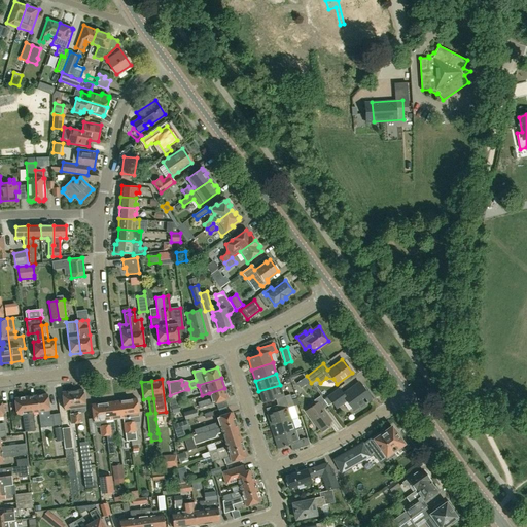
[(365,392),(359,382),(343,394),(339,389),(328,396),(336,408),(347,400),(353,409),(358,405),(360,407),(372,399),(372,396),(367,390),(365,392)]
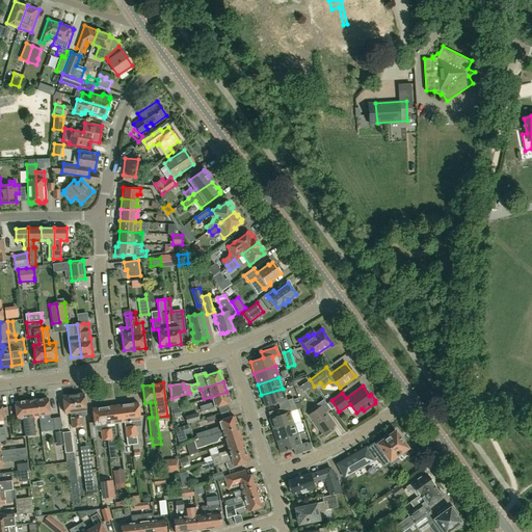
[(280,408),(294,403),(292,398),(286,400),(283,389),(261,395),(265,407),(277,403),(280,408)]
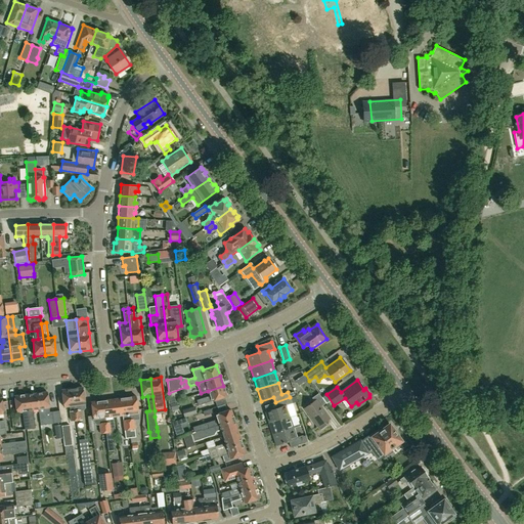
[(197,400),(198,405),(226,397),(223,386),(208,391),(210,396),(197,400)]
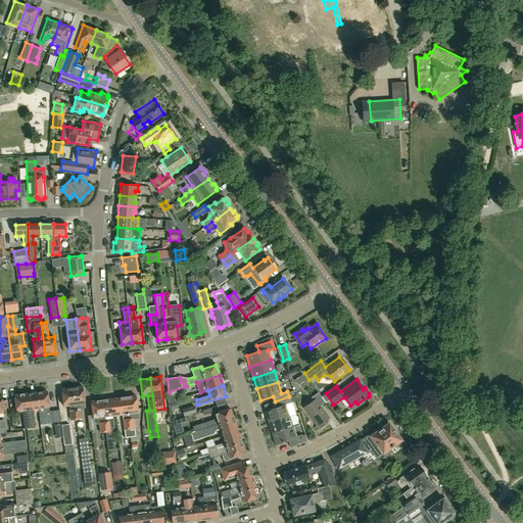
[(81,420),(80,411),(81,411),(82,410),(83,410),(84,409),(85,408),(85,407),(83,387),(72,388),(76,420),(81,420)]
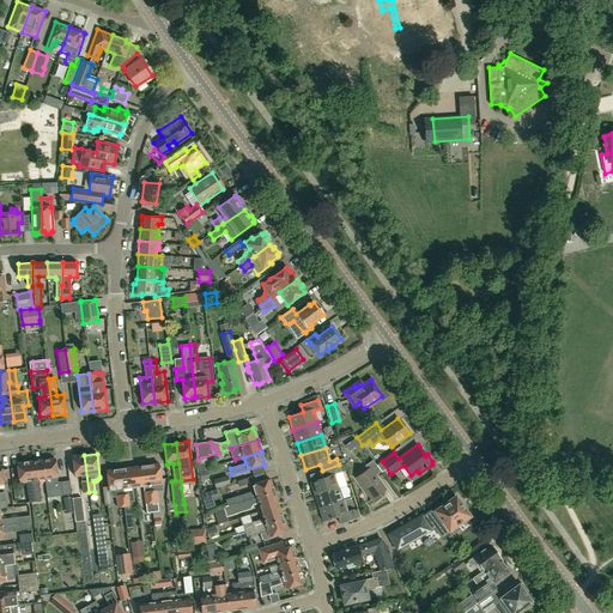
[(83,493),(89,492),(84,455),(72,457),(74,477),(80,475),(83,493)]
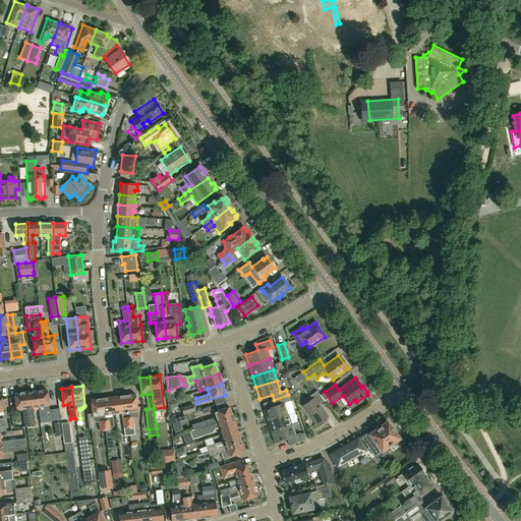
[(36,392),(38,407),(40,422),(54,421),(60,420),(58,409),(52,409),(52,410),(49,410),(47,390),(36,392)]
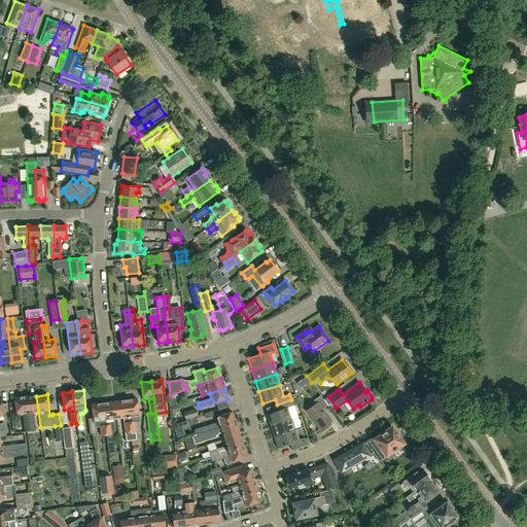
[(322,432),(328,428),(325,424),(330,421),(322,410),(327,406),(320,395),(313,400),(316,403),(306,411),(319,429),(322,432)]
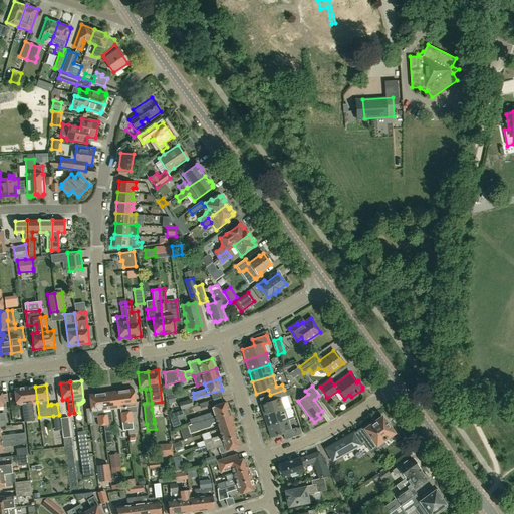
[(32,403),(37,402),(35,387),(24,388),(29,421),(34,420),(32,403)]
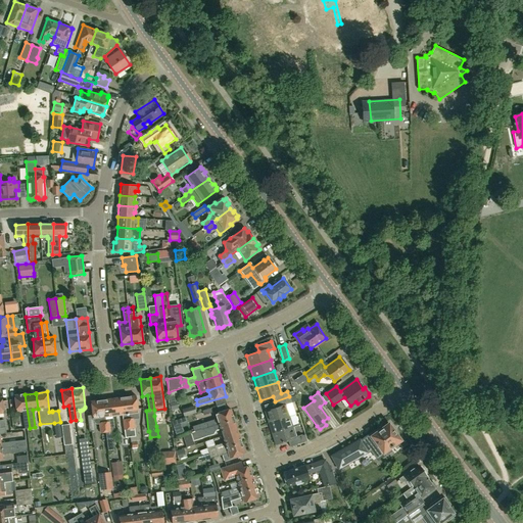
[(25,429),(30,428),(25,394),(14,395),(16,412),(22,411),(25,429)]
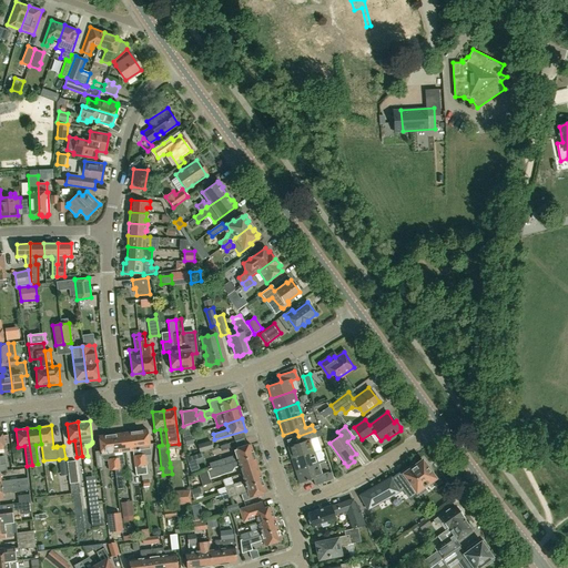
[(291,459),(313,452),(310,439),(316,437),(322,436),(320,429),(318,429),(315,430),(314,432),(314,430),(298,436),(300,442),(286,446),(291,459)]
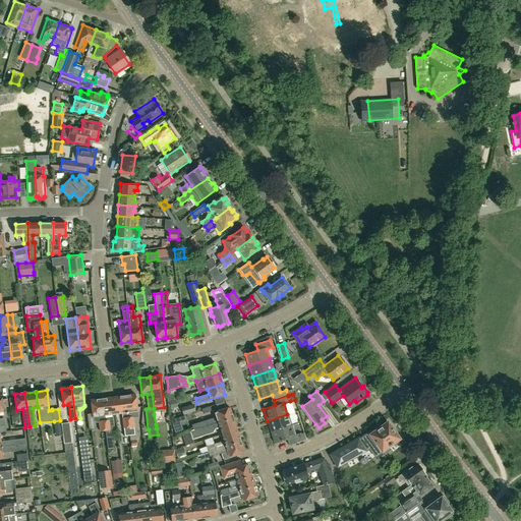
[(124,396),(129,436),(134,435),(131,412),(137,411),(135,395),(124,396)]
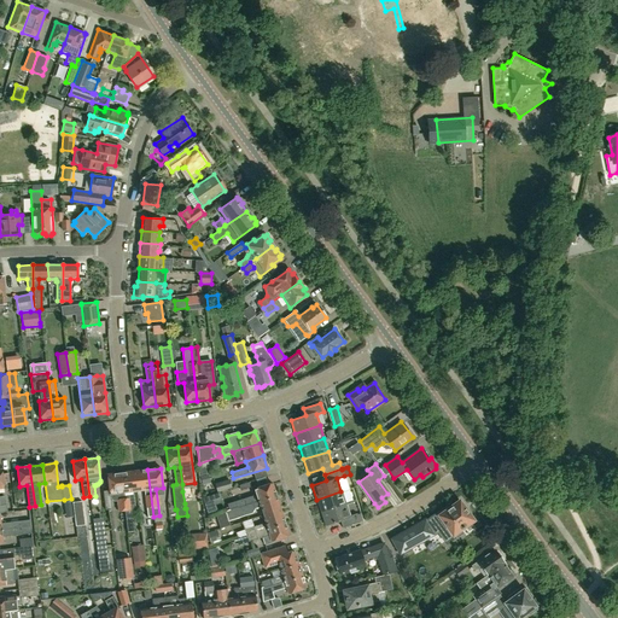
[(147,517),(153,517),(147,470),(133,472),(136,491),(144,490),(147,517)]
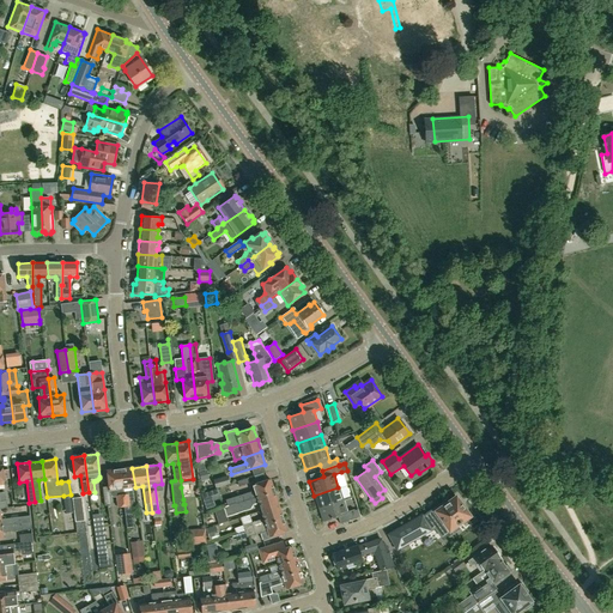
[(133,487),(135,487),(132,468),(119,469),(123,507),(126,529),(133,528),(131,505),(132,505),(134,499),(133,487)]
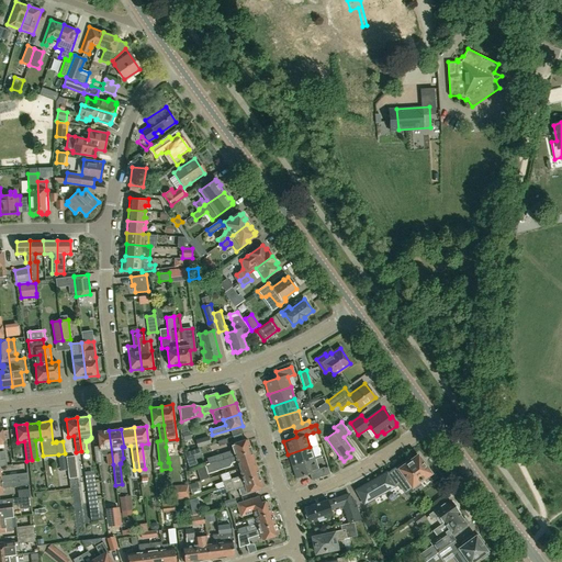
[(100,450),(100,452),(101,453),(102,454),(102,456),(104,456),(107,456),(108,464),(113,464),(109,430),(98,431),(100,450)]
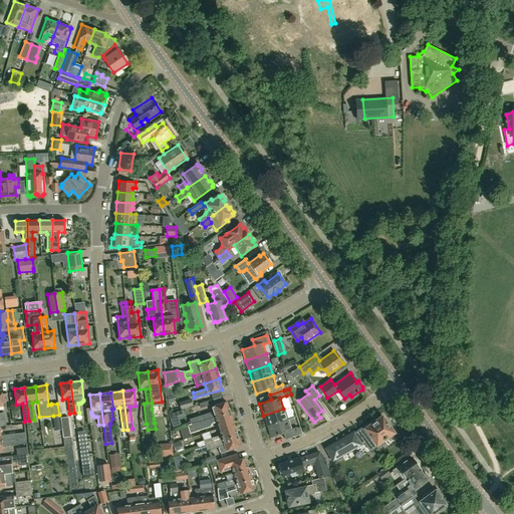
[(193,406),(191,399),(179,403),(181,410),(193,406)]
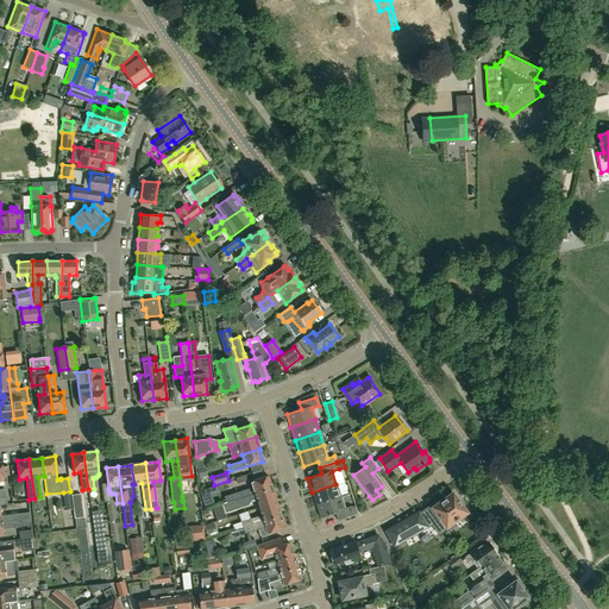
[(226,503),(271,488),(268,476),(251,482),(252,488),(232,495),(224,497),(226,503)]
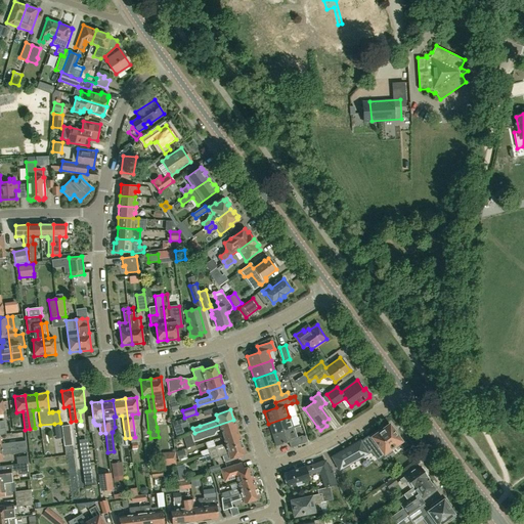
[(271,434),(293,428),(289,417),(268,424),(271,434)]
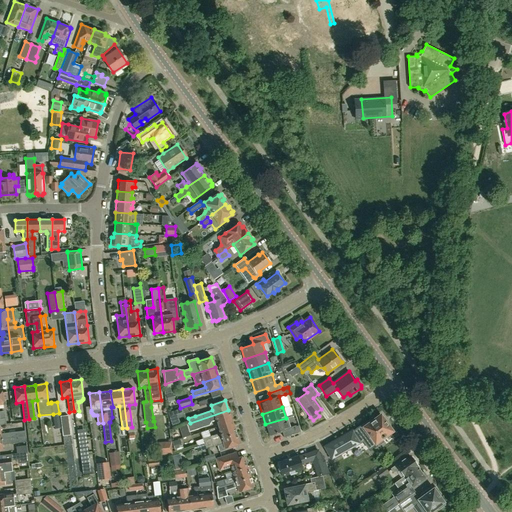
[(289,416),(296,414),(294,407),(286,409),(289,416)]
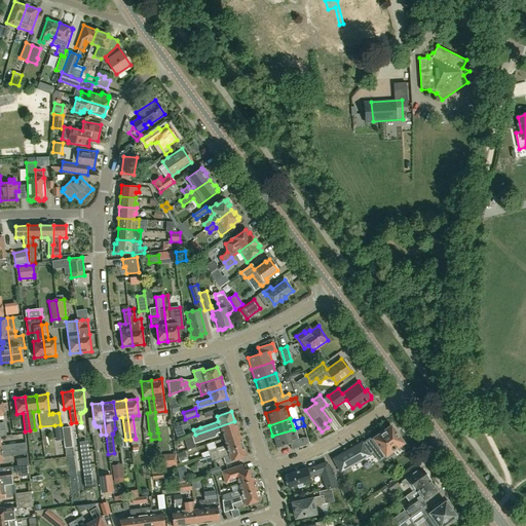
[(221,440),(238,434),(234,421),(195,435),(192,436),(194,443),(215,437),(217,434),(221,431),(223,437),(222,437),(221,439),(221,440)]
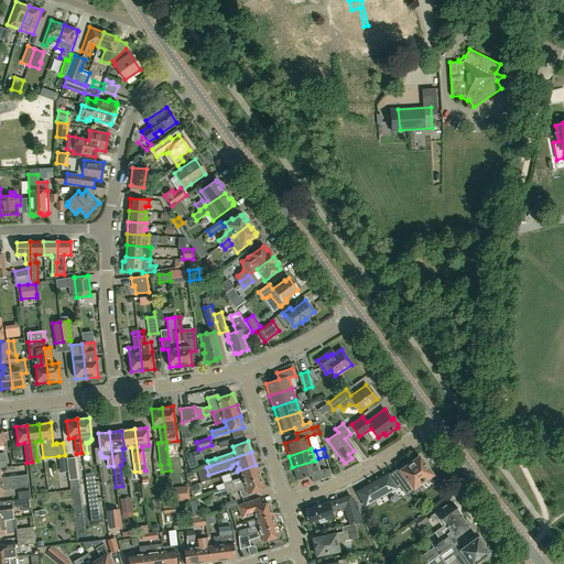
[(198,466),(195,459),(193,453),(185,455),(190,469),(198,466)]
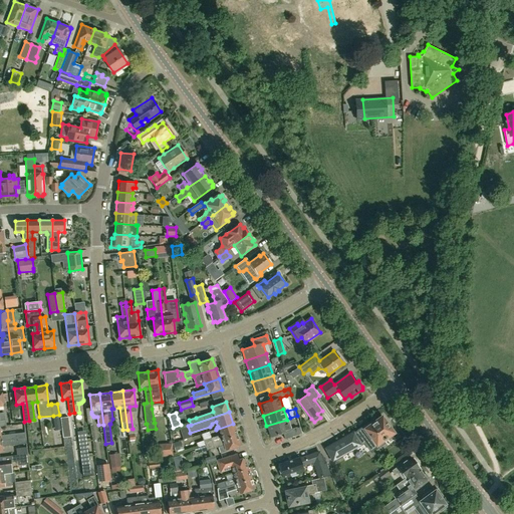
[(60,418),(63,438),(70,437),(67,417),(60,418)]
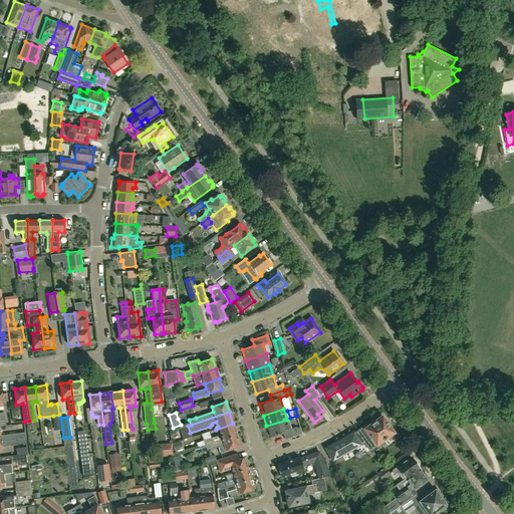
[(353,432),(325,449),(332,462),(353,450),(349,443),(356,438),(357,440),(360,437),(370,451),(377,445),(380,448),(386,444),(383,441),(394,433),(393,432),(393,430),(391,427),(389,426),(381,417),(373,423),(371,421),(354,434),(353,432)]
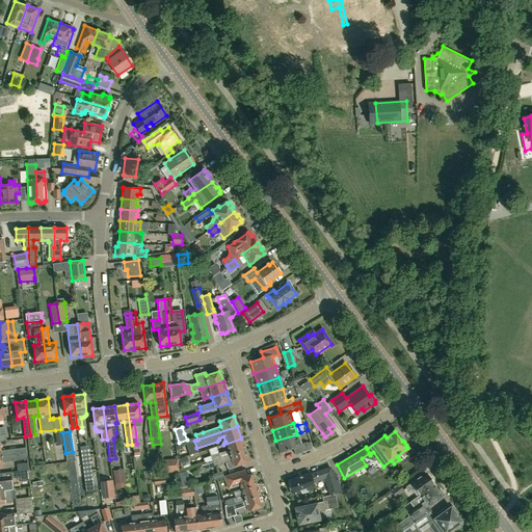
[(308,432),(300,434),(302,442),(310,439),(308,432)]
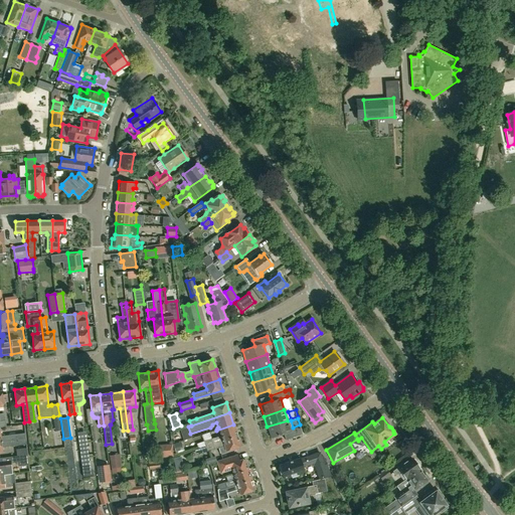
[(288,420),(267,426),(271,439),(283,435),(285,440),(299,436),(302,435),(300,428),(297,430),(297,427),(291,430),(288,420)]
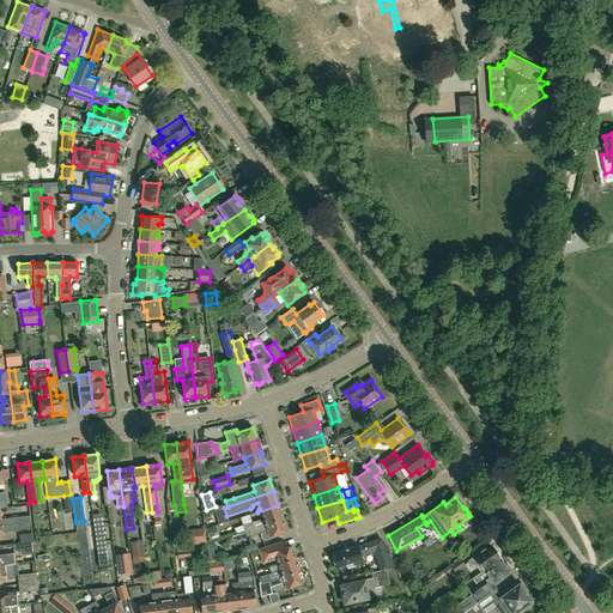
[(260,514),(261,514),(263,520),(243,526),(242,526),(238,527),(241,533),(283,519),(278,505),(258,513),(260,514)]
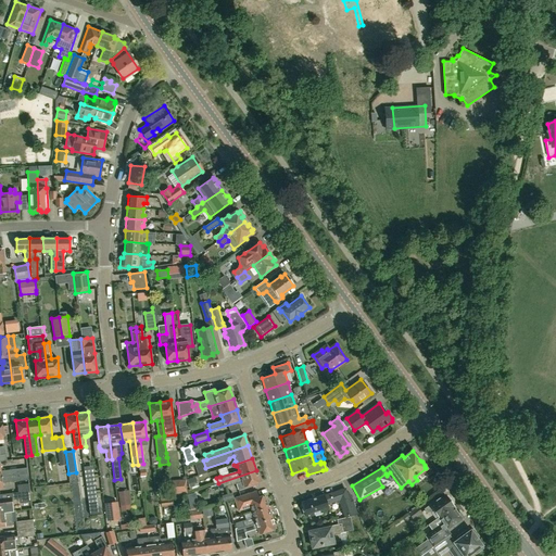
[(191,472),(198,471),(197,463),(189,465),(191,472)]
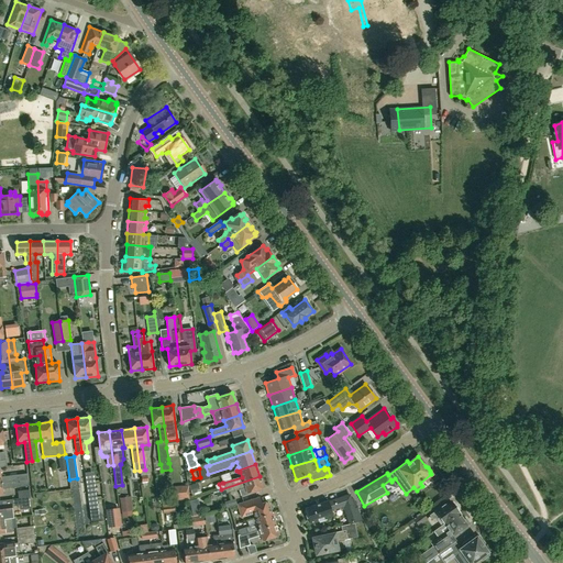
[(21,481),(28,479),(26,474),(20,475),(0,476),(0,483),(21,481)]
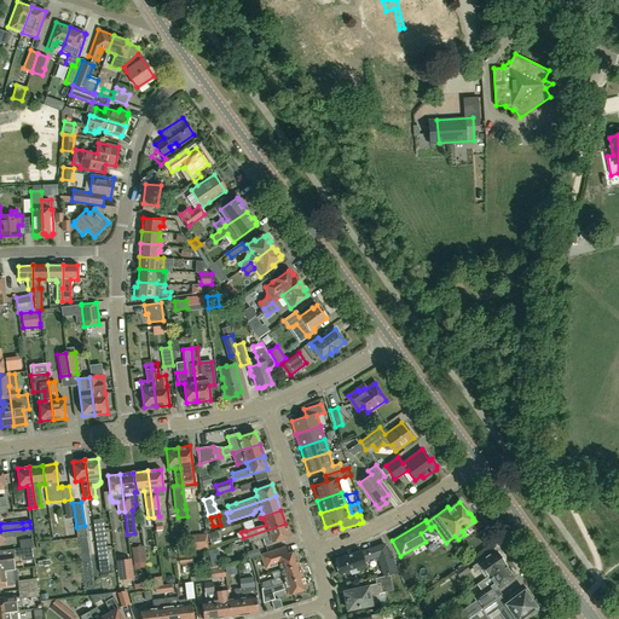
[(285,524),(243,538),(236,541),(238,547),(249,543),(262,538),(265,547),(273,544),(272,542),(289,537),(285,524)]
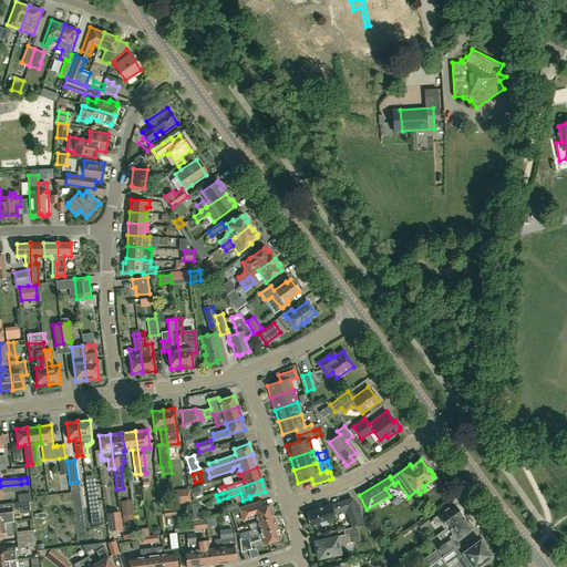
[(21,484),(0,486),(0,498),(2,498),(1,492),(28,488),(28,483),(21,484)]
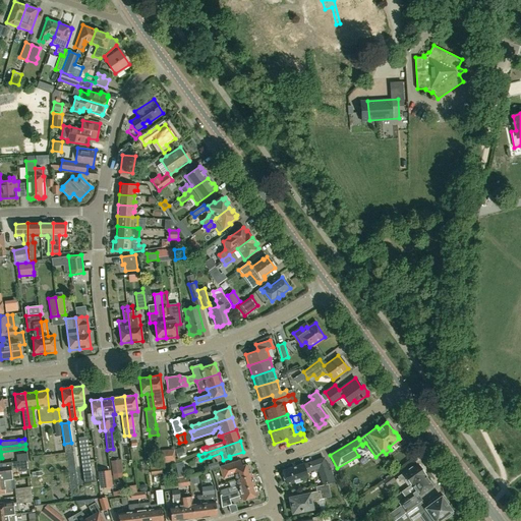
[(87,447),(79,448),(82,471),(90,470),(87,447)]
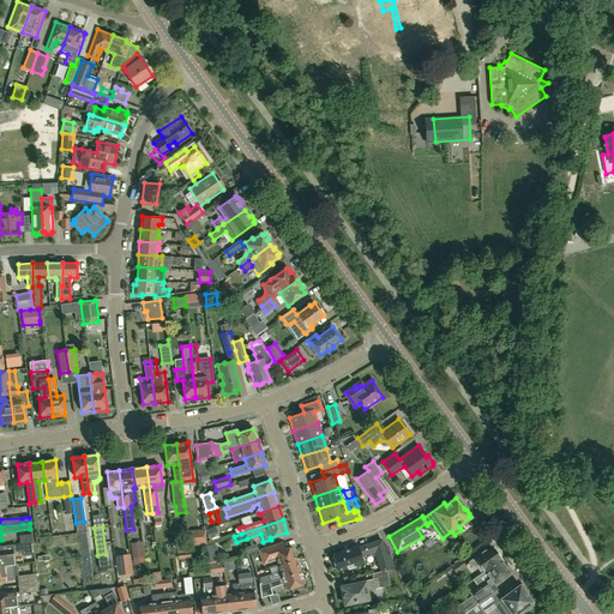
[(206,545),(205,529),(188,531),(190,546),(206,545)]
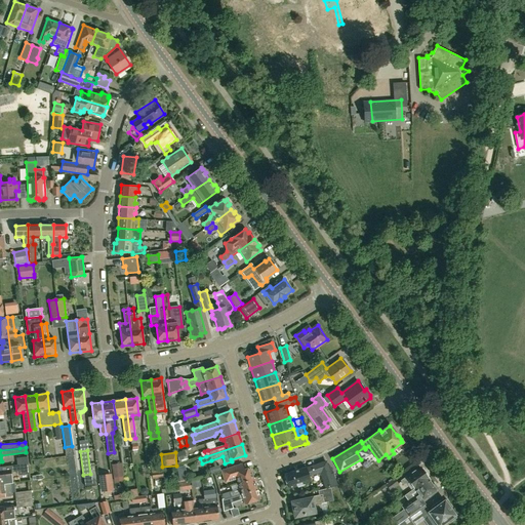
[(330,487),(336,485),(332,473),(329,474),(325,461),(306,468),(284,475),(288,488),(297,485),(299,486),(303,485),(304,483),(311,481),(309,475),(320,472),(322,477),(320,477),(324,489),(328,488),(330,487)]
